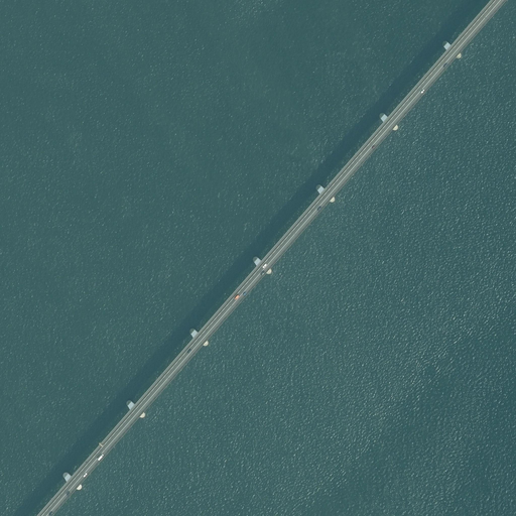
[(462,53),(448,41),(447,40),(445,40),(444,40),(443,41),(443,42),(443,43),(443,44),(444,45),(458,58),(459,58),(460,58),(461,58),(462,57),(463,56),(463,55),(463,54),(462,53)]
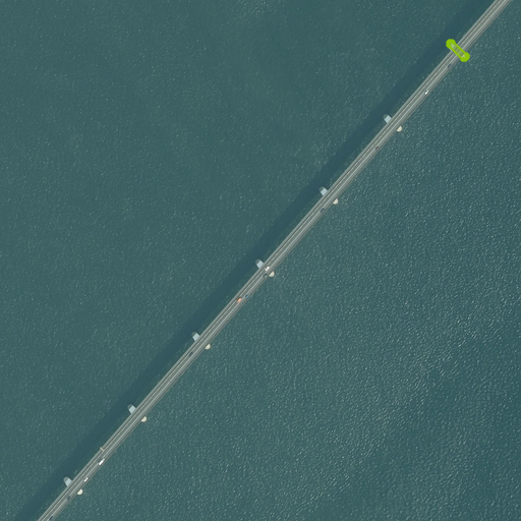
[(402,126),(389,114),(387,113),(386,113),(385,113),(384,114),(384,115),(383,116),(384,117),(384,118),(398,130),(399,131),(400,131),(401,131),(402,130),(403,129),(403,128),(403,127),(402,126)]
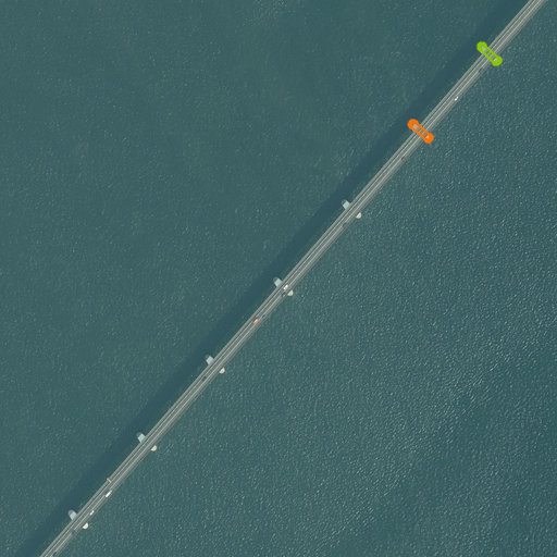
[(361,212),(347,199),(346,199),(344,199),(343,199),(342,200),(342,201),(341,202),(342,203),(343,205),(357,218),(358,219),(359,219),(360,218),(361,218),(362,217),(362,214),(362,213),(361,212)]
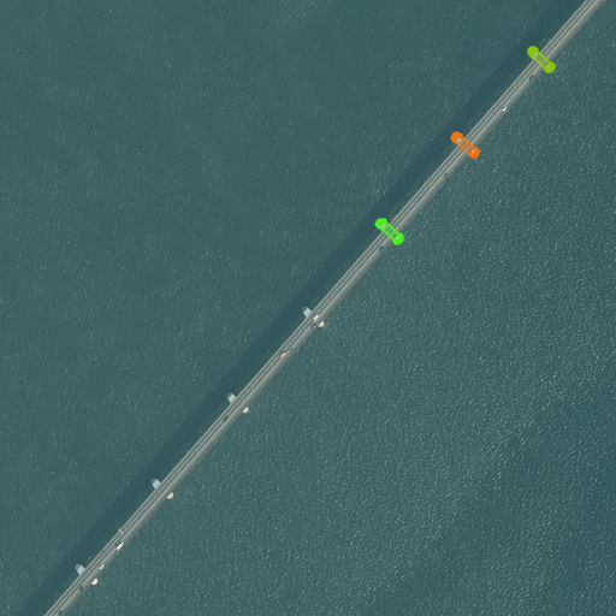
[(324,321),(308,307),(307,306),(306,306),(304,307),(303,307),(302,308),(302,309),(302,312),(303,313),(319,327),(320,327),(321,327),(324,327),(325,326),(325,325),(325,324),(325,323),(324,321)]
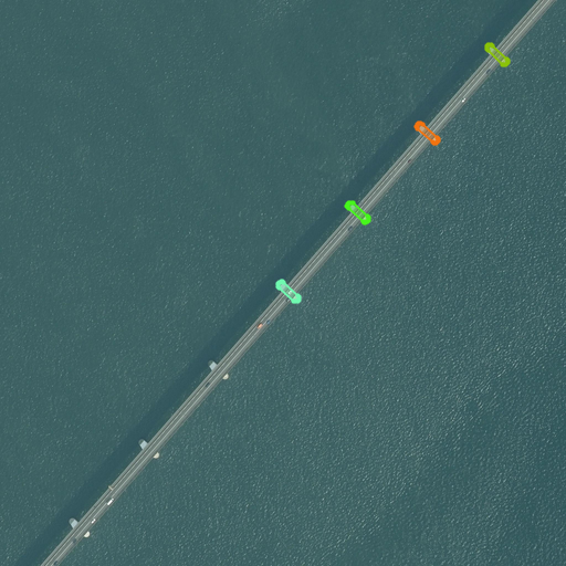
[(228,374),(213,360),(212,359),(211,359),(209,359),(208,360),(208,362),(208,363),(208,365),(209,366),(223,379),(224,379),(226,379),(228,379),(229,378),(229,377),(229,376),(229,375),(228,374)]
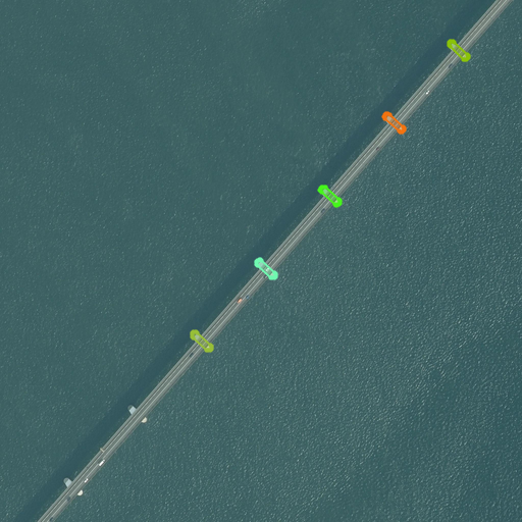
[(146,417),(133,405),(132,404),(131,404),(129,404),(128,405),(127,406),(127,407),(127,409),(128,409),(142,422),(143,422),(145,422),(146,422),(147,421),(147,420),(147,419),(147,418),(146,417)]
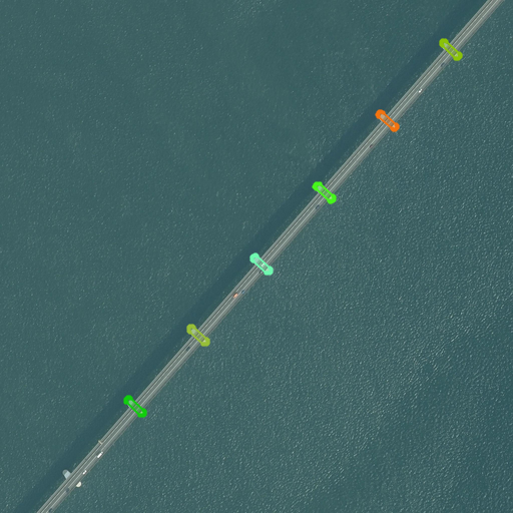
[(80,481),(67,469),(66,469),(65,468),(63,469),(62,469),(62,470),(62,472),(62,473),(63,474),(76,486),(77,486),(78,487),(80,486),(81,486),(81,484),(81,483),(81,482),(80,481)]
